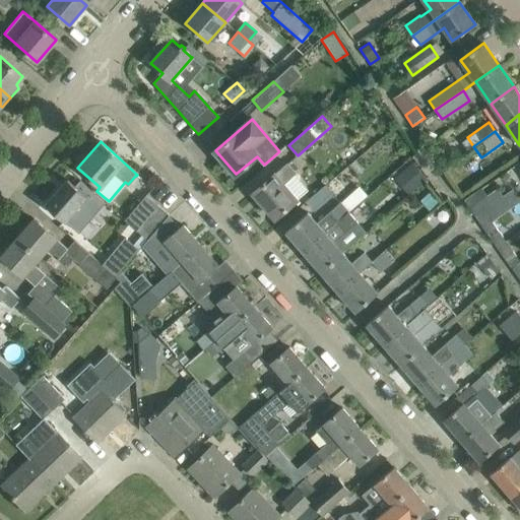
[(412,163),(400,174),(413,190),(427,179),(412,163)]
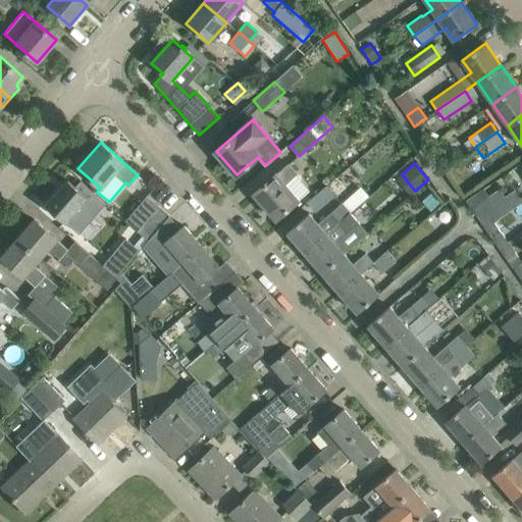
[(309,191),(297,175),(299,174),(290,164),(276,175),(275,174),(253,194),(275,220),(309,191)]
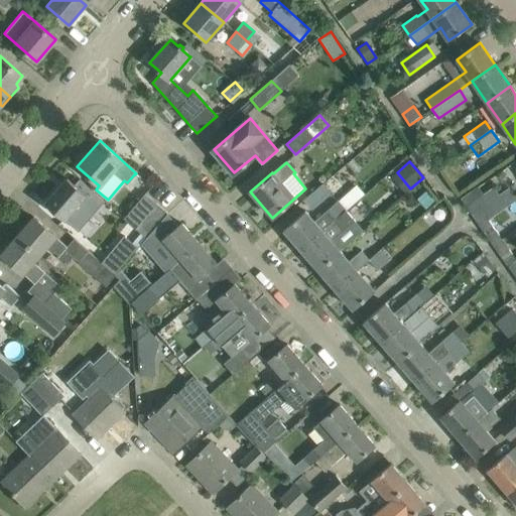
[(67,178),(45,204),(65,220),(67,222),(78,232),(105,202),(79,179),(74,185),(67,178)]
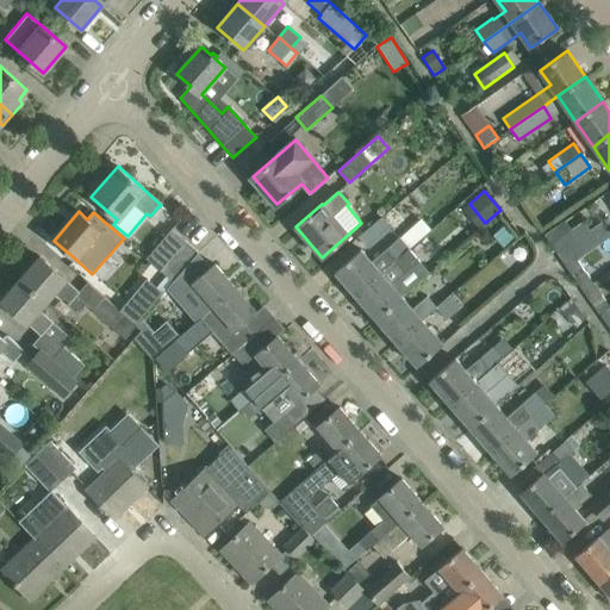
[(367,248),(391,225),(380,215),(358,237),(367,248)]
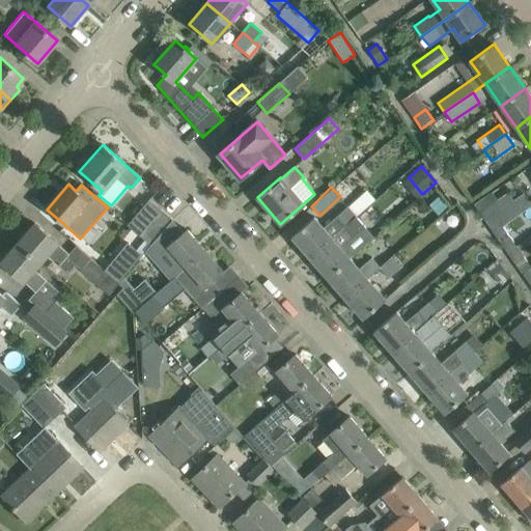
[(310,257),(375,200),(367,191),(348,207),(347,206),(323,228),(314,217),(291,236),(310,257)]
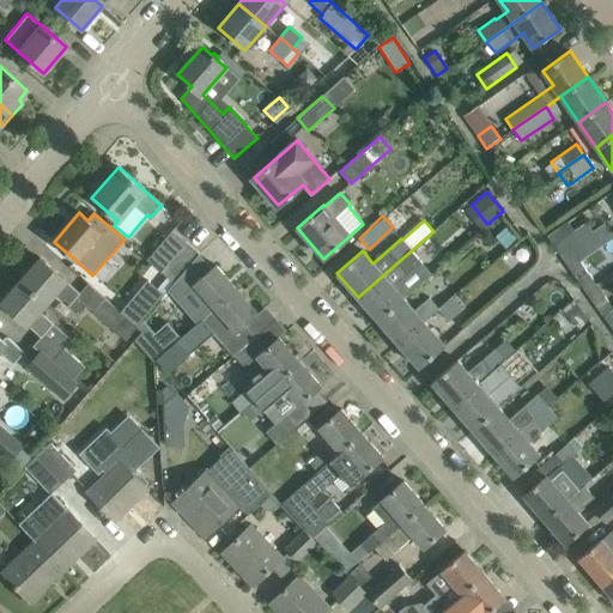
[(507,228),(495,237),(505,249),(516,240),(507,228)]
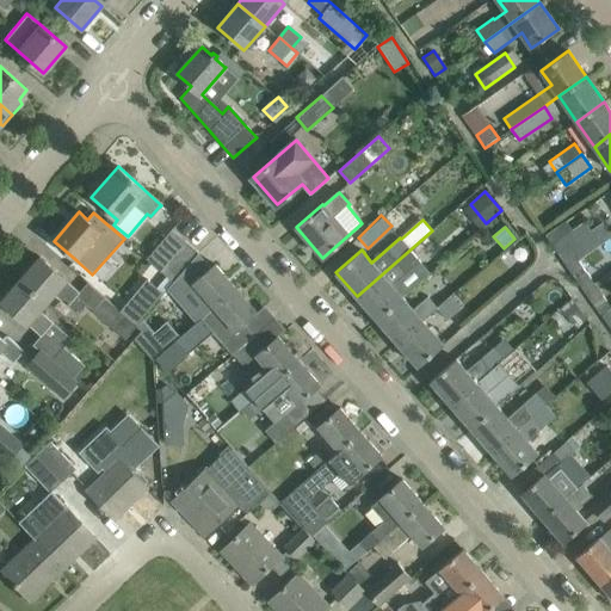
[(547,235),(569,267),(578,261),(575,257),(588,246),(581,236),(568,246),(556,228),(547,235)]
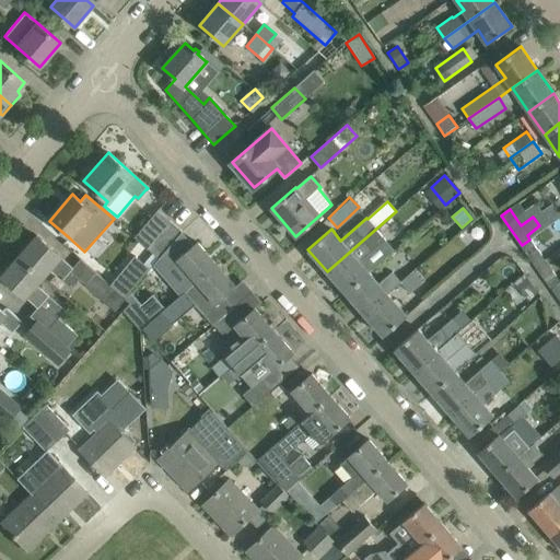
[(158,211),(135,237),(146,247),(153,253),(156,257),(159,258),(182,232),(170,221),(158,211)]
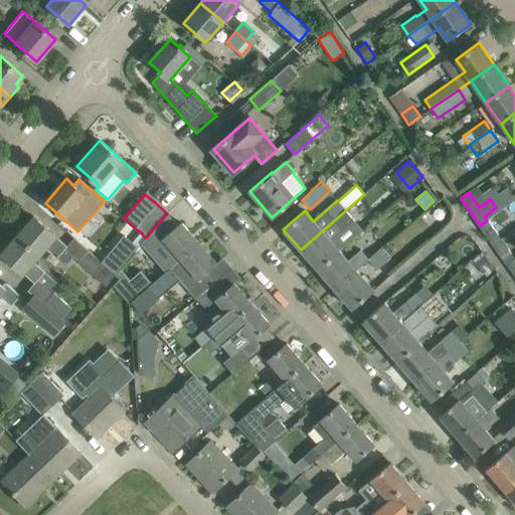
[(372,203),(364,194),(301,249),(317,270),(339,250),(330,240),(372,203)]
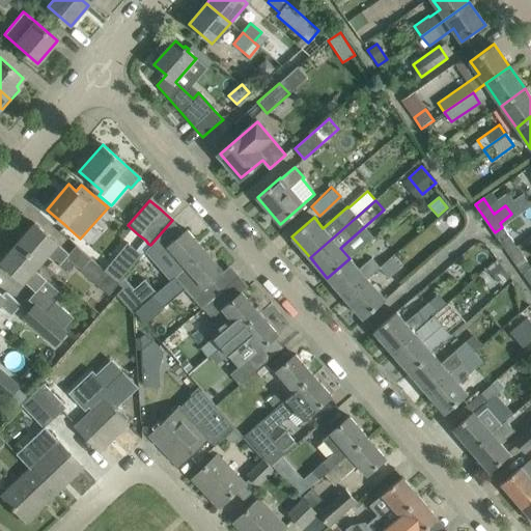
[(18,243),(40,262),(47,255),(57,264),(67,252),(34,224),(18,243)]
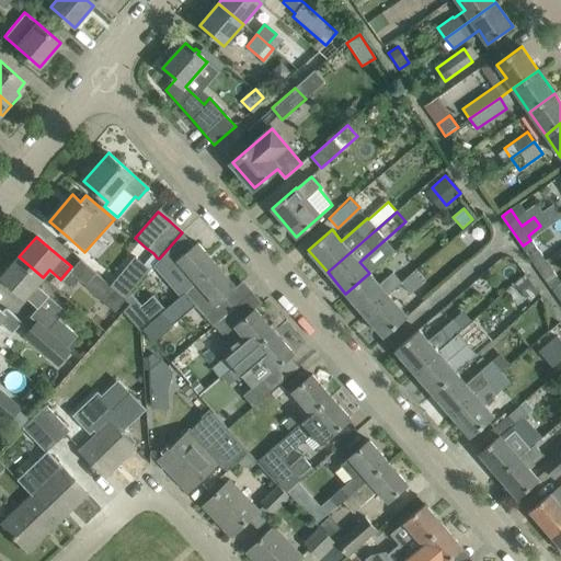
[(546,260),(530,240),(523,245),(538,266),(546,260)]
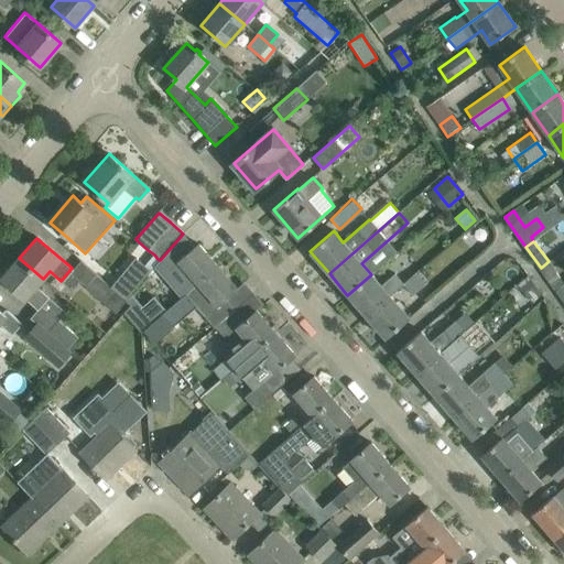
[(164,262),(159,270),(160,272),(182,297),(183,296),(187,293),(198,283),(218,267),(198,245),(187,253),(179,261),(170,269),(164,262)]
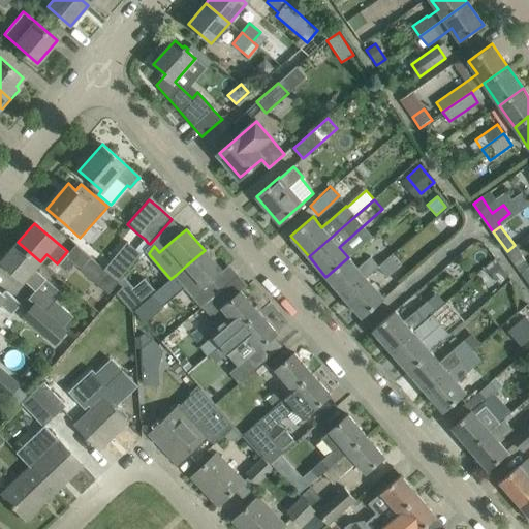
[(145,239),(135,249),(142,254),(150,244),(148,243),(145,239)]
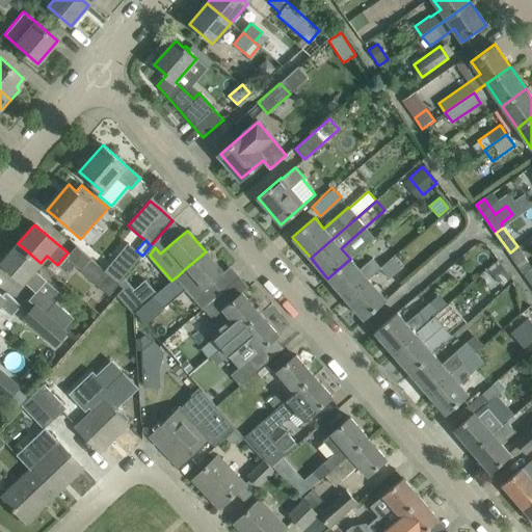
[(34,270),(41,263),(18,243),(1,263),(34,291),(45,278),(34,270)]
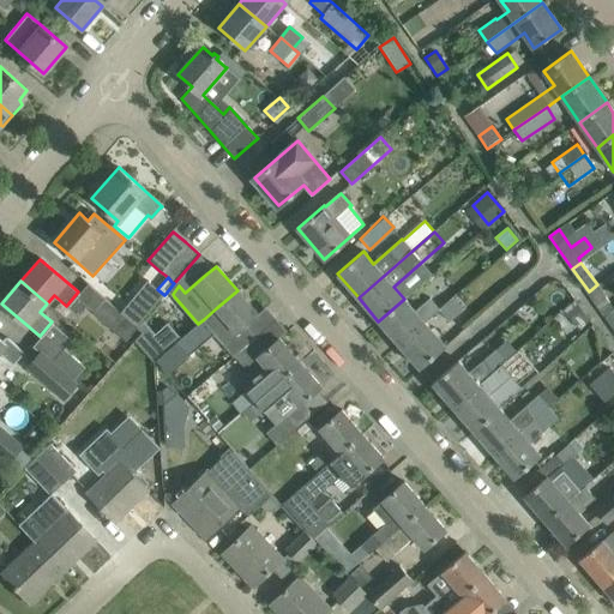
[(148,281),(120,313),(137,327),(144,320),(164,295),(157,289),(148,281)]
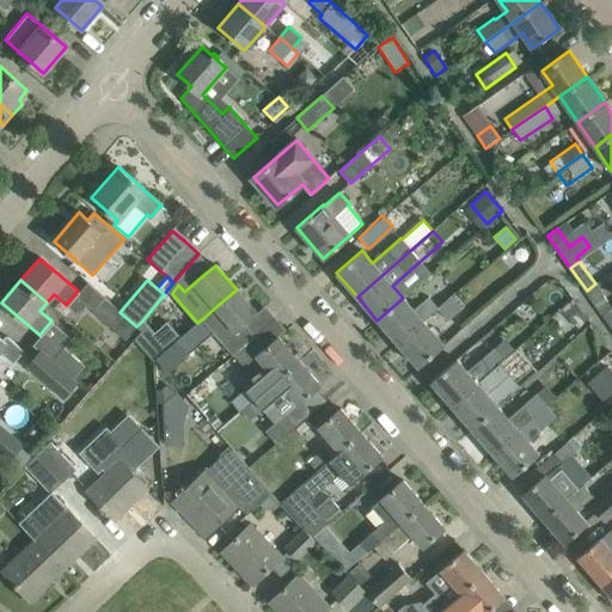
[(599,289),(595,283),(587,291),(605,314),(611,308),(611,307),(607,301),(611,297),(611,283),(611,281),(599,289)]
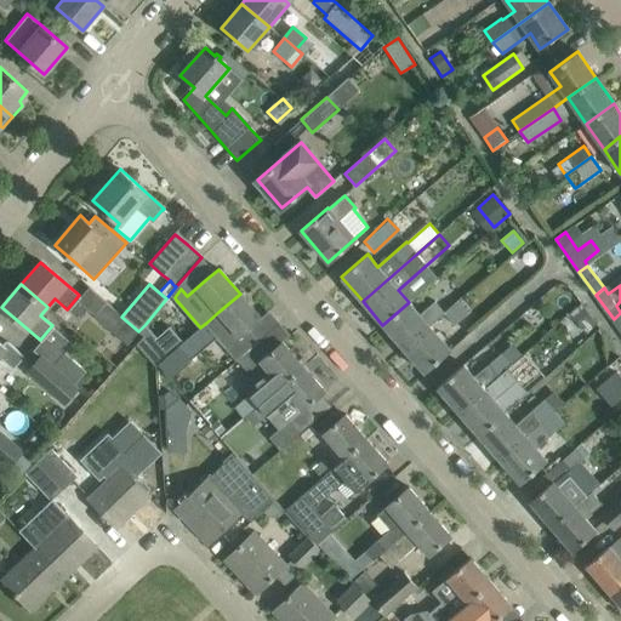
[(178,346),(158,364),(169,377),(191,359),(216,337),(235,360),(240,357),(258,341),(248,329),(261,318),(240,294),(218,312),(206,323),(201,326),(200,328),(195,331),(183,342),(178,346)]
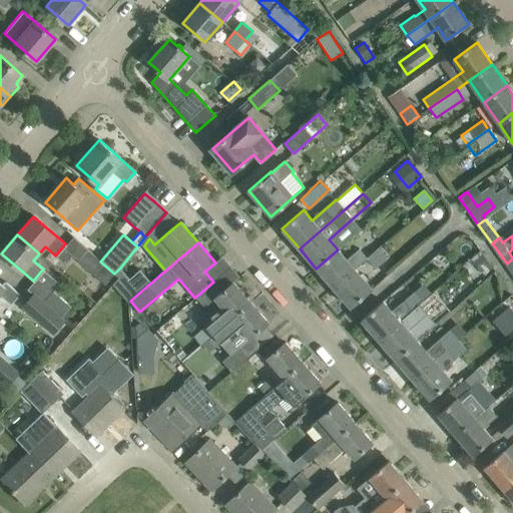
[(388,258),(379,247),(367,259),(374,268),(375,269),(388,258)]
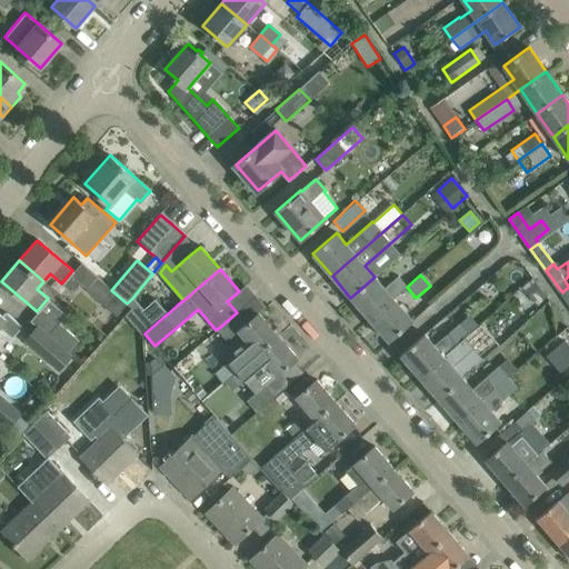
[(383,288),(375,277),(350,298),(369,319),(393,298),(407,287),(397,276),(383,288)]
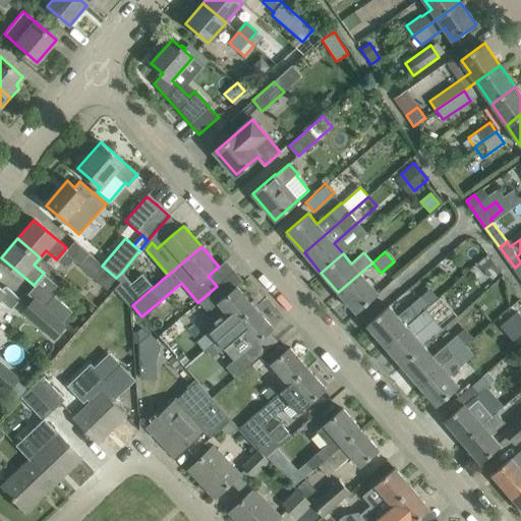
[(89,253),(79,265),(107,290),(117,279),(116,278),(102,266),(89,253)]
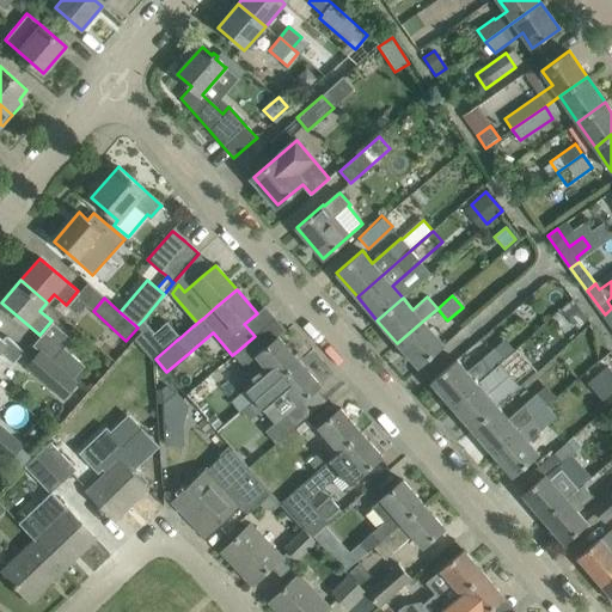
[(571,300),(560,310),(575,329),(587,318),(571,300)]
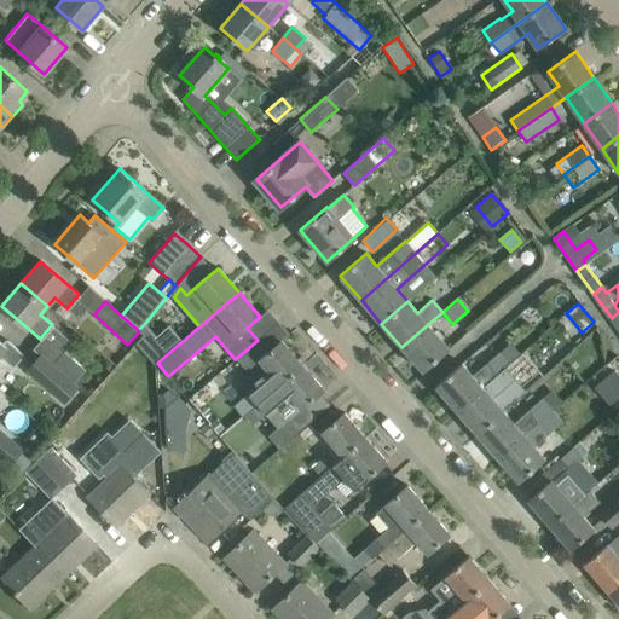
[(143,335),(137,342),(156,364),(157,363),(178,345),(183,341),(169,325),(156,336),(148,327),(145,323),(138,330),(139,331),(143,335)]
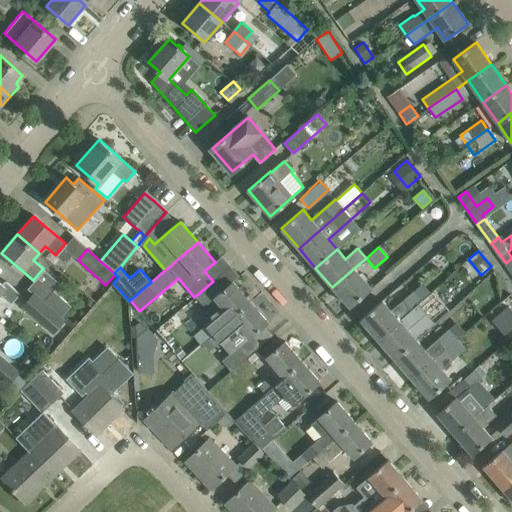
[(354,268),(332,287),(350,307),(371,289),(354,268)]
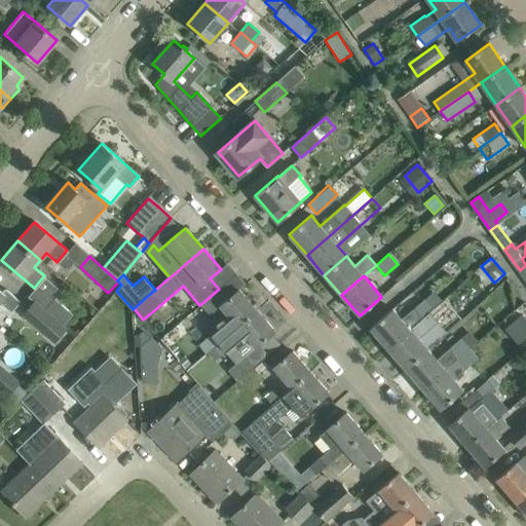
[(0,302),(11,312),(21,302),(5,289),(2,292),(0,290),(0,302)]
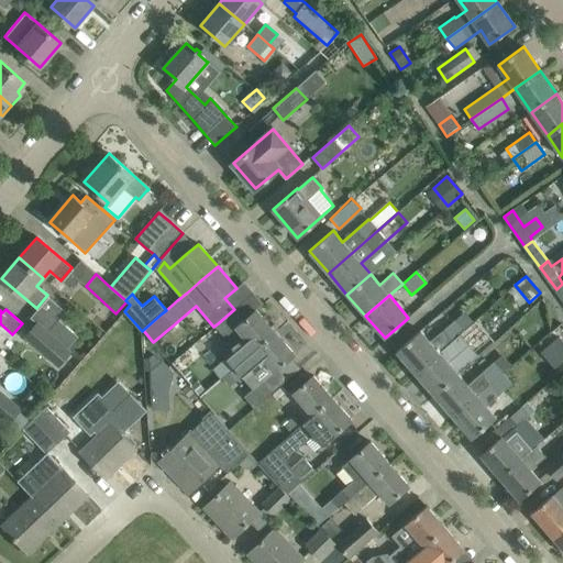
[(183,376),(200,397),(222,377),(233,368),(235,367),(275,332),(256,310),(236,328),(244,337),(223,355),(225,357),(212,370),(209,365),(199,362),(183,376)]
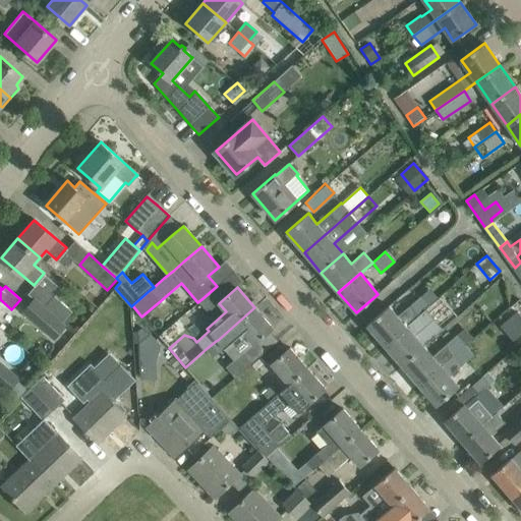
[(389,306),(366,325),(385,345),(427,307),(430,304),(421,295),(396,315),(389,306)]
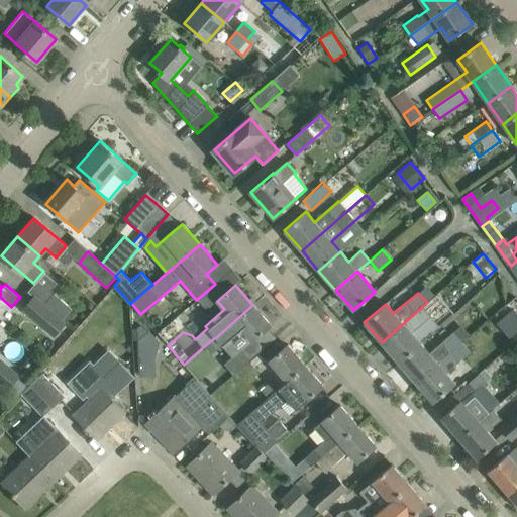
[(63,320),(72,309),(54,294),(43,305),(63,320)]
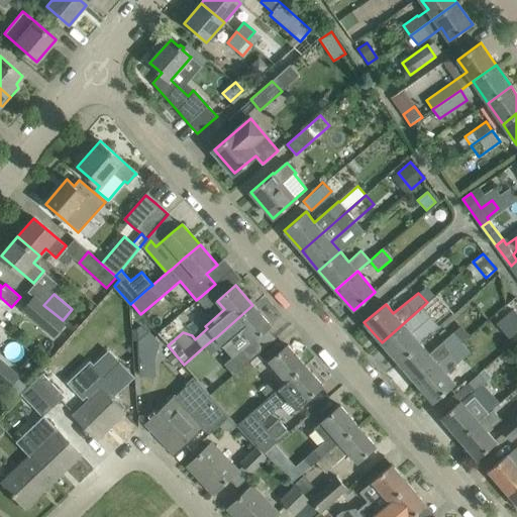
[(34,299),(23,311),(54,338),(65,325),(34,299)]
